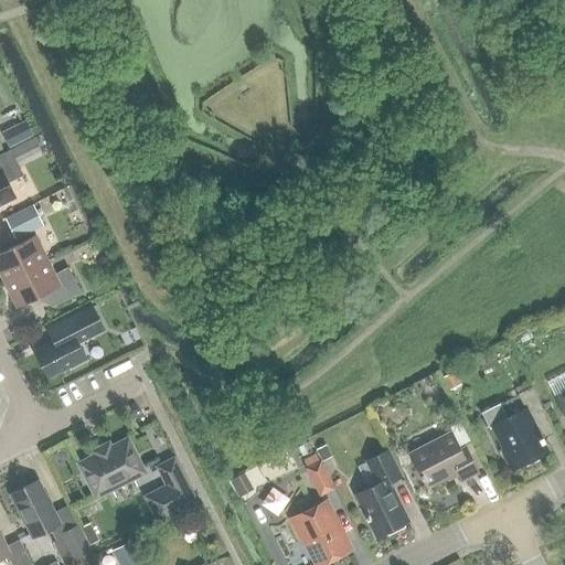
[(0,132),(8,148),(33,135),(25,119),(0,132)]
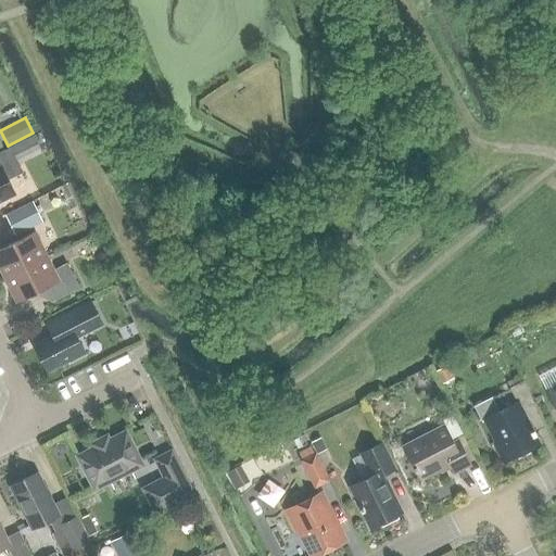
[(33,135),(10,147),(0,151),(0,200),(13,193),(3,174),(20,166),(15,160),(39,148),(33,135)]
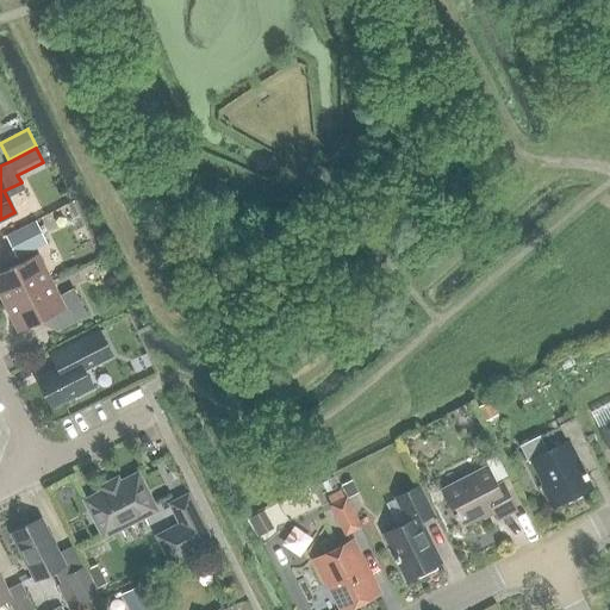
[(5,236),(17,259),(47,243),(35,221),(5,236)]
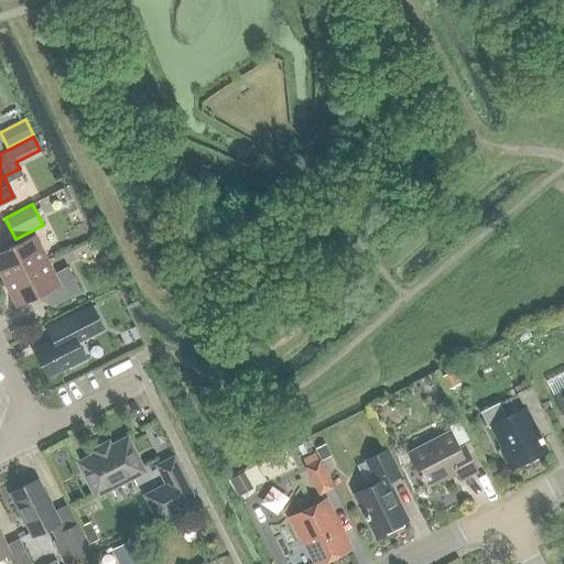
[(0,252),(0,272),(4,281),(46,260),(34,236),(0,252)]
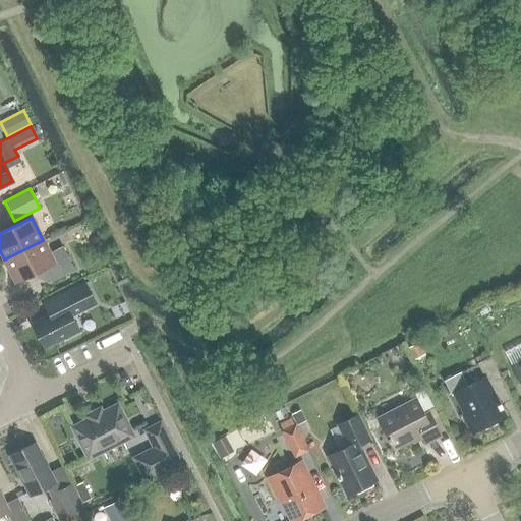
[(43,240),(4,259),(15,282),(42,269),(48,282),(73,270),(62,246),(49,253),(43,240)]
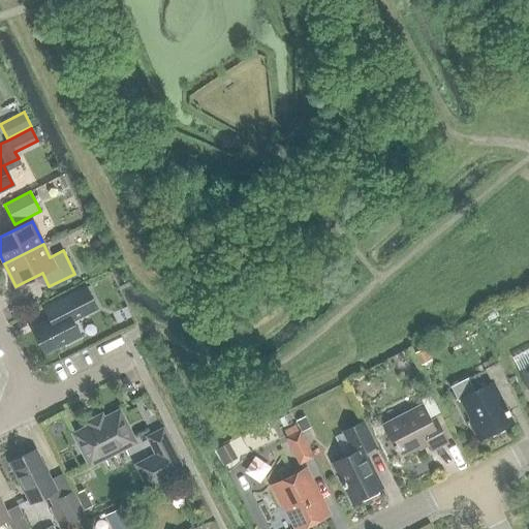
[(43,308),(49,319),(32,329),(44,352),(64,343),(66,346),(82,338),(72,320),(96,308),(86,287),(43,308)]
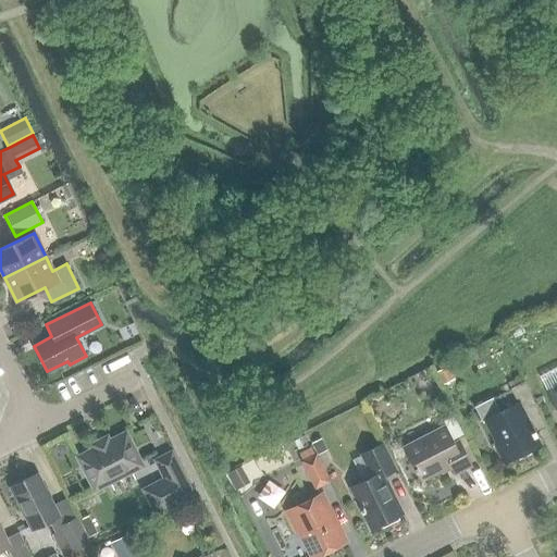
[(556,366),(539,375),(547,393),(556,411),(556,366)]
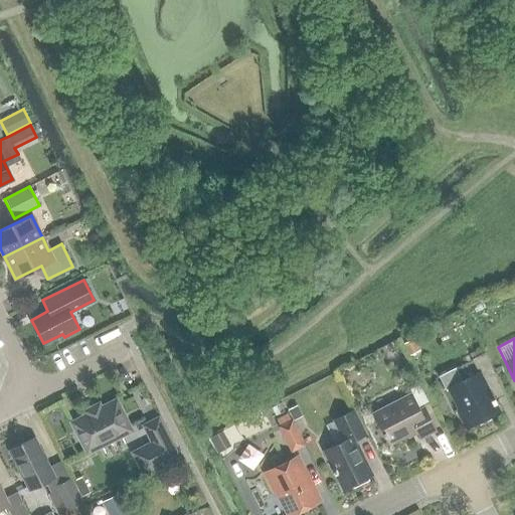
[(463,381),(456,368),(439,377),(446,392),(450,391),(459,410),(462,409),(471,426),(499,412),(483,381),(496,375),(486,353),(473,360),(480,373),(463,381)]
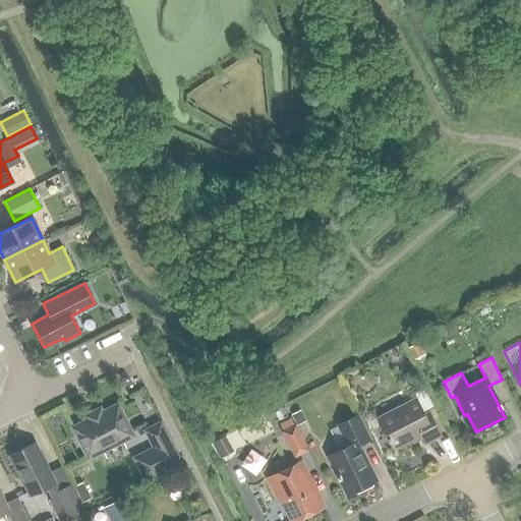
[(416,399),(377,418),(387,438),(386,438),(388,442),(389,442),(393,451),(420,437),(424,445),(441,436),(429,413),(424,415),(422,411),(416,399)]
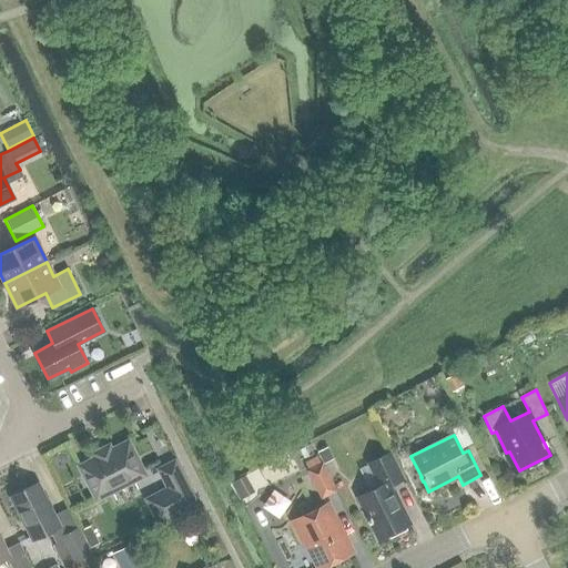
[(88,488),(91,489),(95,498),(143,474),(127,443),(80,466),(84,475),(83,478),(88,488)]
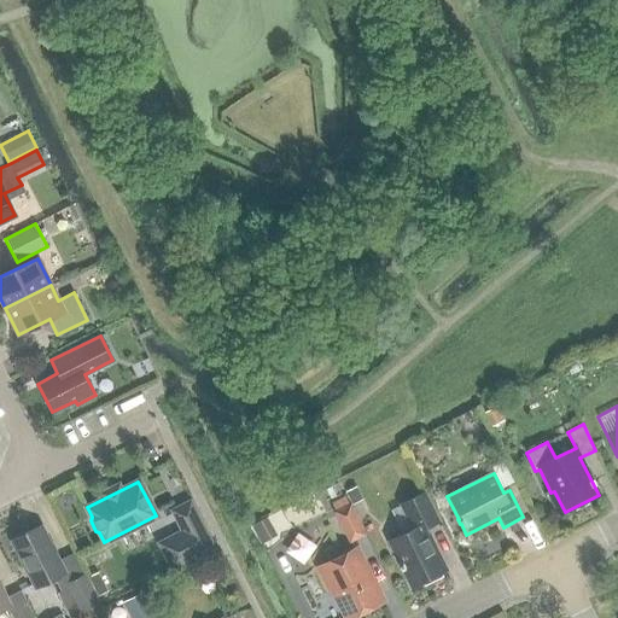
[(354,489),(345,491),(350,503),(357,501),(354,489)]
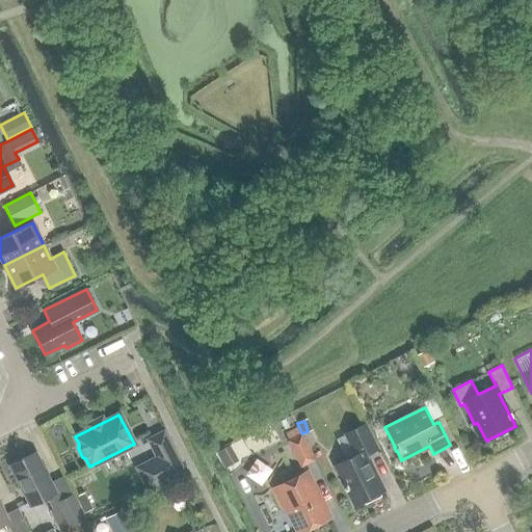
[(364,424),(336,439),(346,459),(334,466),(353,505),(382,490),(365,454),(376,448),(364,424)]
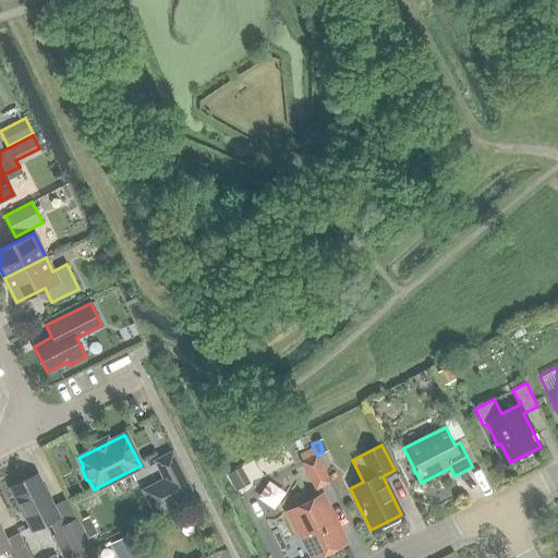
[(140,490),(154,518),(195,496),(171,450),(152,460),(161,478),(140,490)]
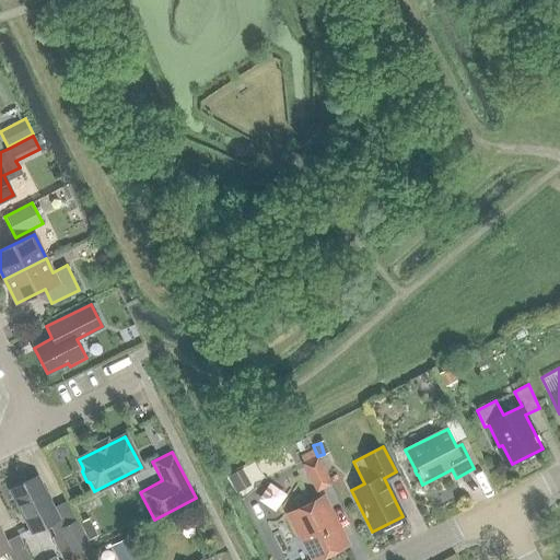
[(302,464),(316,491),(329,483),(316,457),(302,464)]
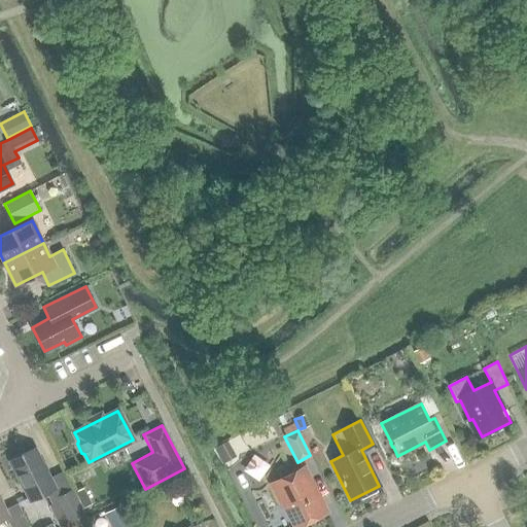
[(227,442),(214,449),(222,464),(236,457),(227,442)]
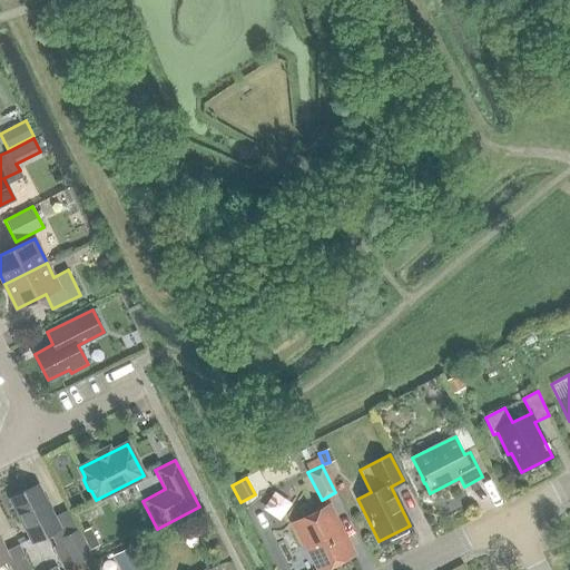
[(10,498),(31,542),(59,528),(38,484),(10,498)]
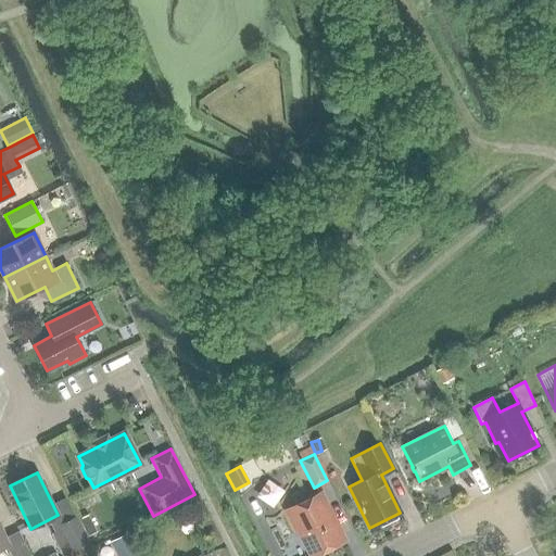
[(310,555),(312,555),(342,541),(319,494),(285,512),(294,530),(298,528),(312,555),(310,555)]
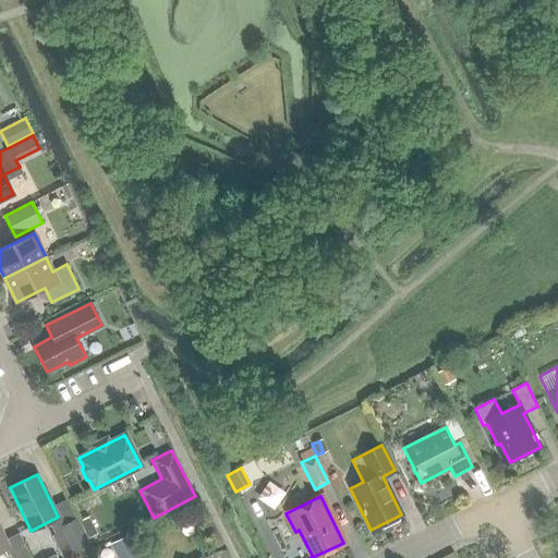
[(89,517),(79,522),(87,540),(98,534),(89,517)]
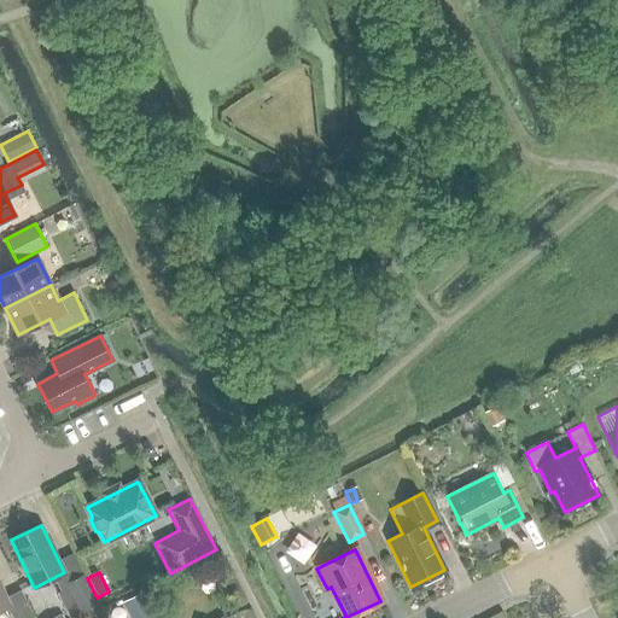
[(65,583),(82,617),(99,608),(81,575),(65,583)]
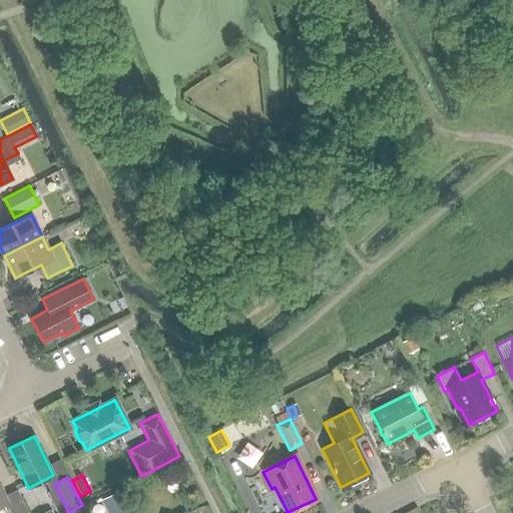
[(0,506),(4,505),(7,512),(27,512),(19,496),(16,490),(5,495),(0,484),(0,506)]
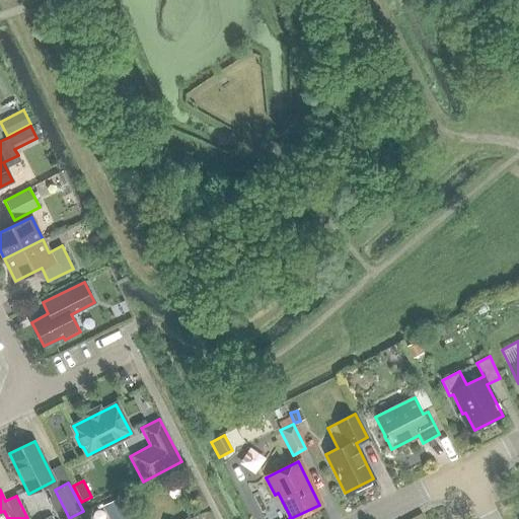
[(128,518),(118,499),(102,506),(109,518),(128,518)]
